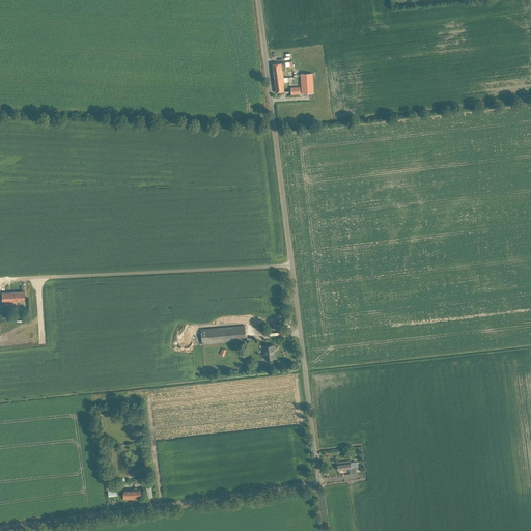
[(284,62),(273,64),(274,75),(283,74),(283,71),(285,71),(284,62)]
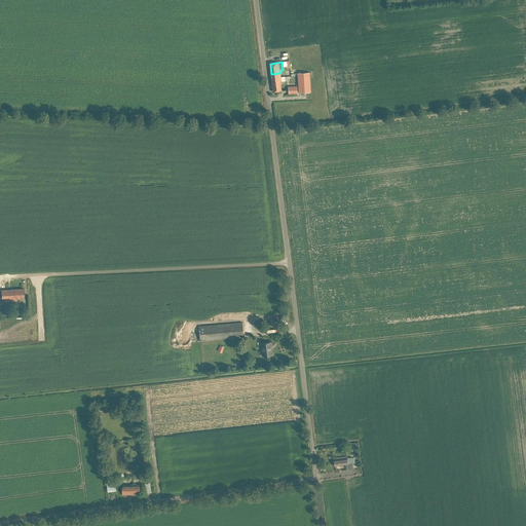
[(299,92),(307,92),(311,91),(309,72),(298,73),(299,92)]
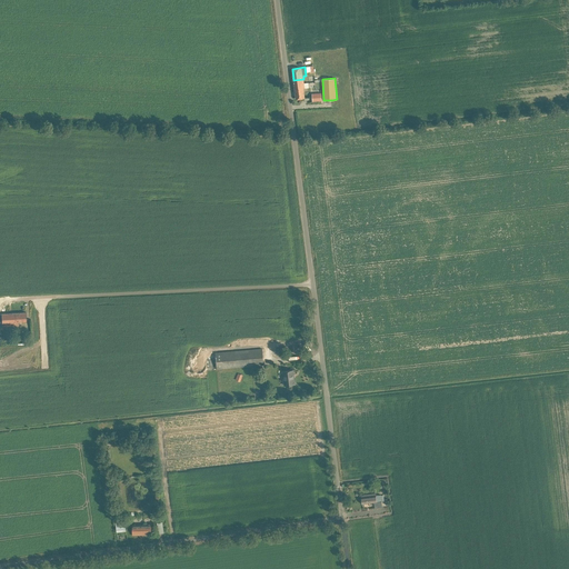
[(303,79),(293,80),(296,99),(301,98),(305,98),(303,88),(303,83),(305,83),(303,79)]
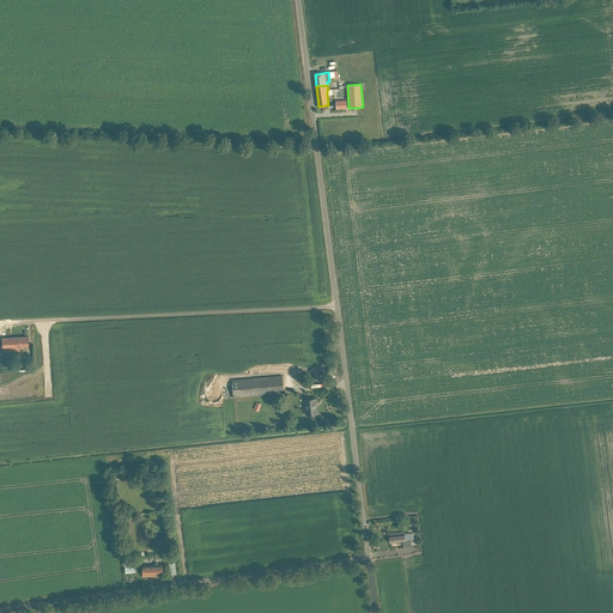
[(20,352),(20,346),(29,346),(28,337),(0,338),(0,351),(16,351),(16,352),(20,352)]
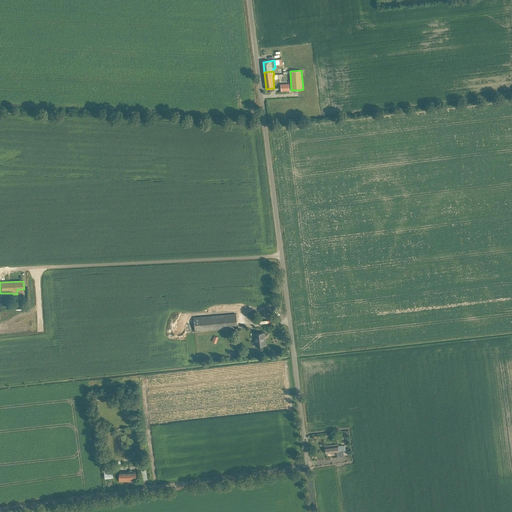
[(195,332),(232,329),(237,328),(236,314),(194,317),(195,332)]
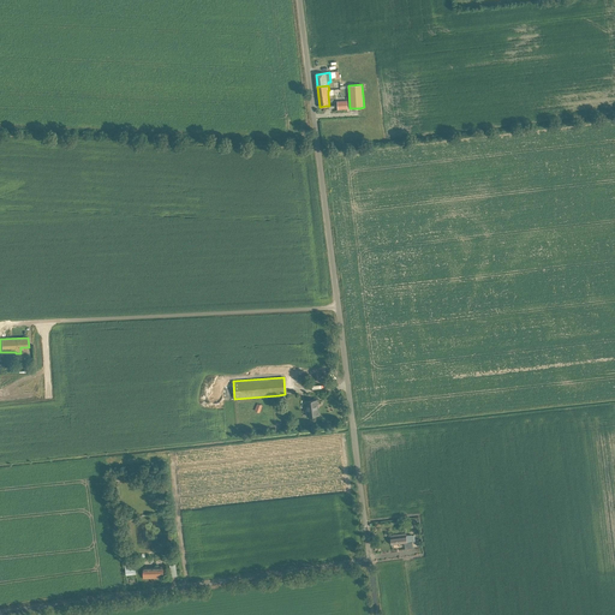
[(308,416),(320,415),(317,399),(305,400),(308,416)]
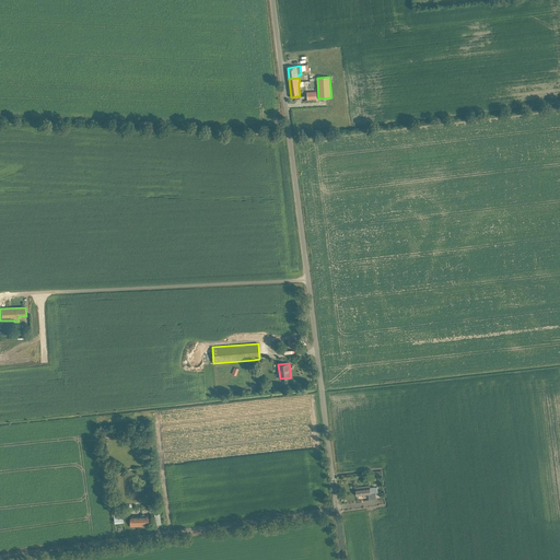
[(361,487),(356,488),(357,496),(362,496),(368,494),(375,493),(376,493),(375,487),(370,488),(370,486),(361,487)]
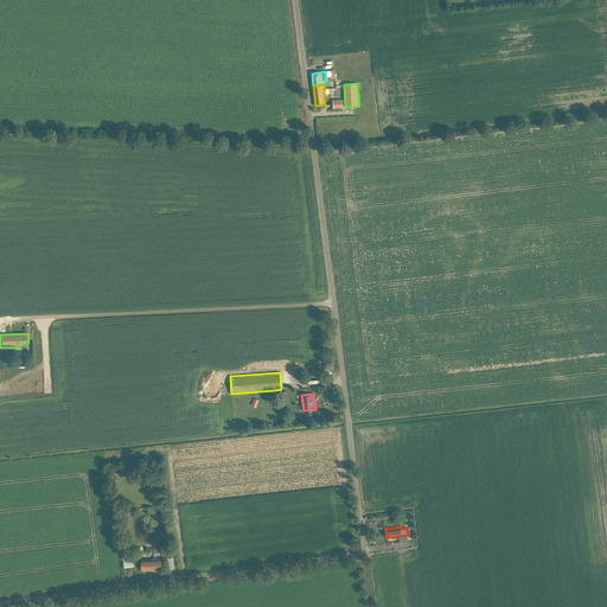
[(125,567),(131,567),(135,566),(134,556),(123,556),(125,567)]
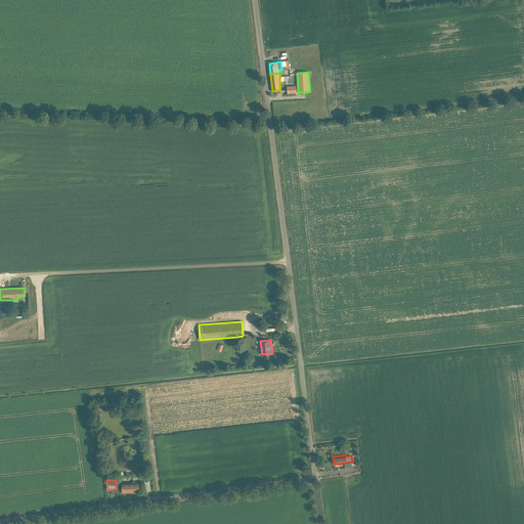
[(139,491),(139,483),(130,483),(123,483),(123,491),(139,491)]
